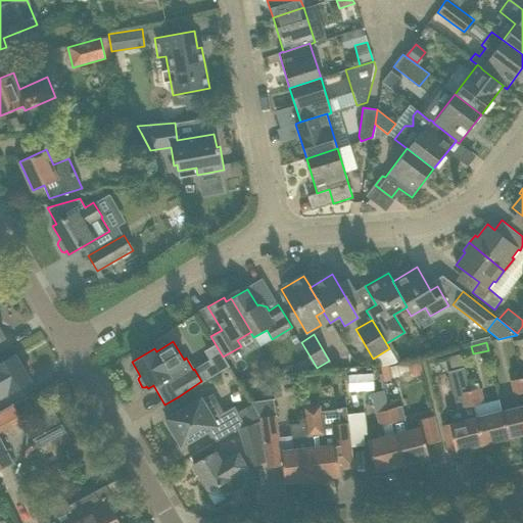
[(31,381),(15,354),(0,363),(0,396),(7,392),(8,393),(31,381)]
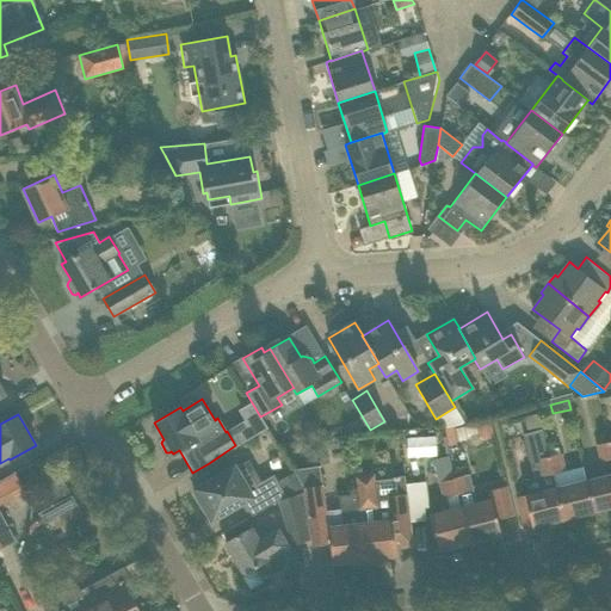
[(523,417),(526,432),(541,429),(537,414),(523,417)]
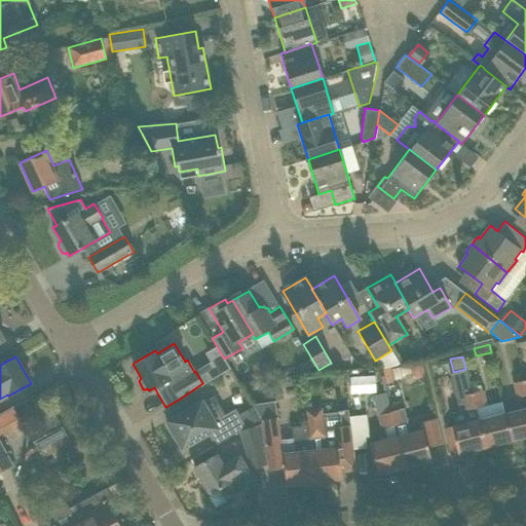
[(409,365),(412,379),(424,376),(421,363),(409,365)]
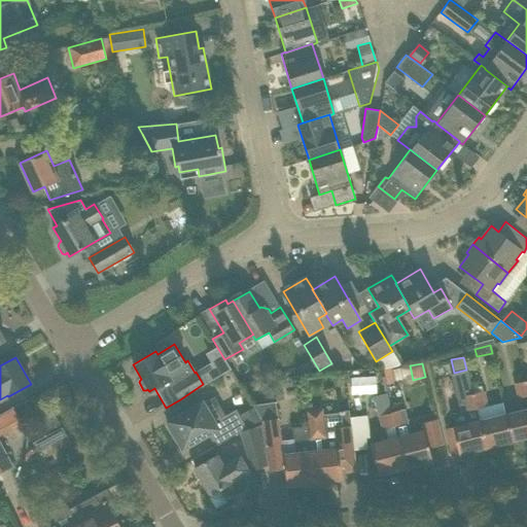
[(486,448),(472,393),(472,394),(465,372),(451,376),(459,412),(452,415),(455,426),(446,429),(452,456),(486,448)]
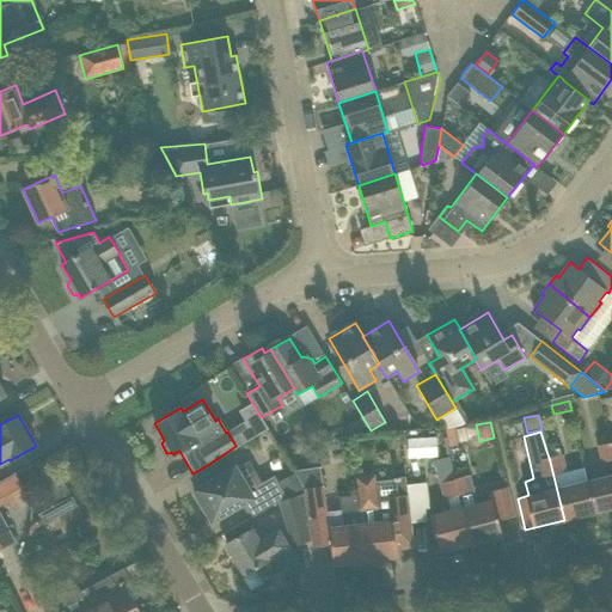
[(426,464),(424,435),(405,435),(405,464),(426,464)]
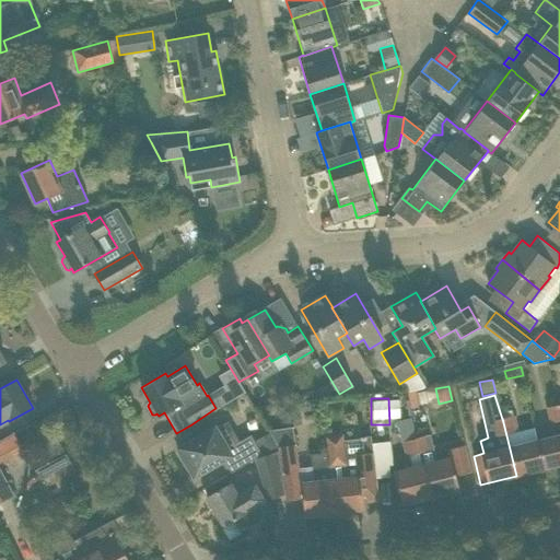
[(549,424),(559,421),(559,419),(557,406),(545,408),(549,424)]
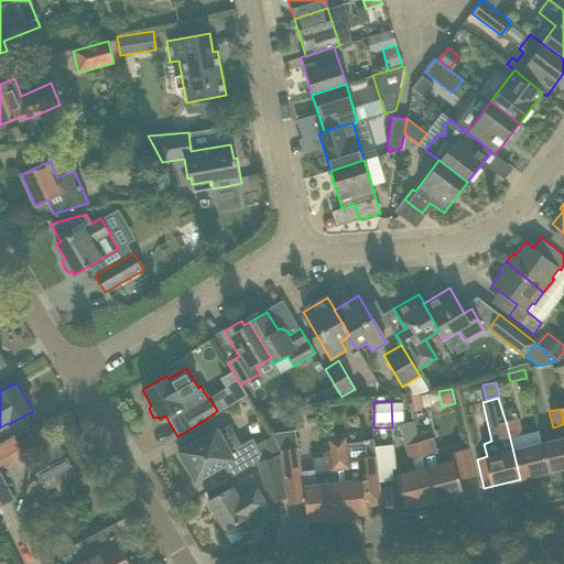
[(517,420),(506,421),(520,479),(544,474),(538,444),(534,432),(521,435),(517,420)]
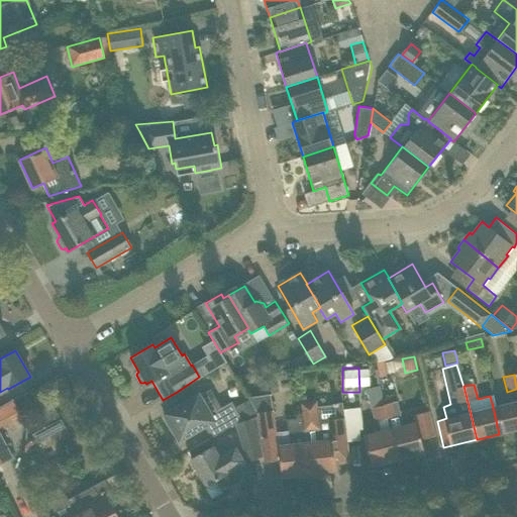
[(397,459),(383,405),(379,390),(368,393),(372,407),(371,408),(374,422),(377,421),(380,431),(364,435),(372,466),(397,459)]
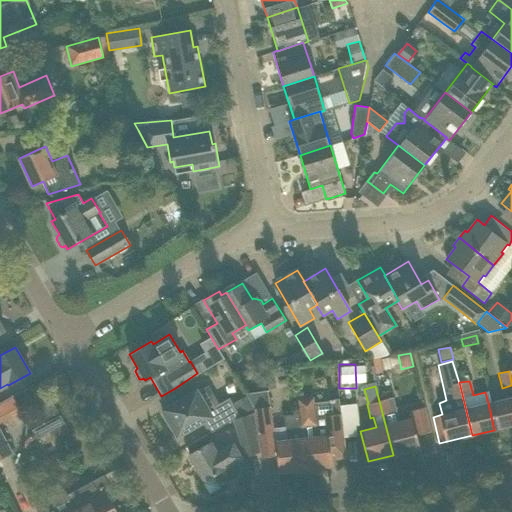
[(208,434),(233,420),(240,416),(233,403),(229,397),(208,409),(197,390),(162,410),(164,413),(162,414),(168,424),(170,423),(178,436),(202,422),(208,434)]
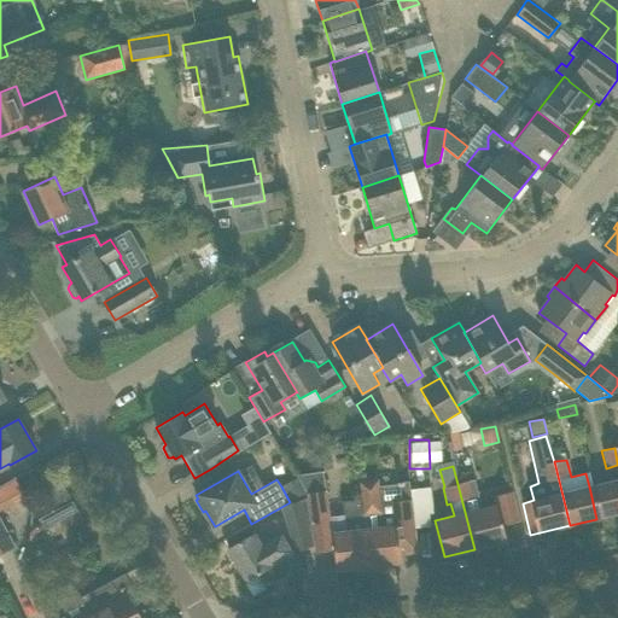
[(297,477),(281,487),(290,502),(305,494),(299,479),(297,477)]
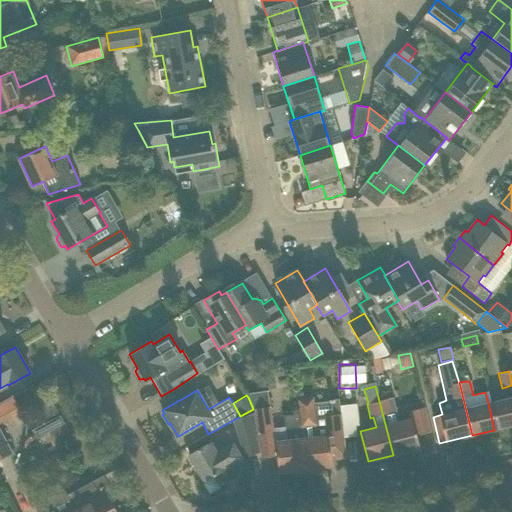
[(511,396),(488,403),(494,430),(511,425),(511,396)]
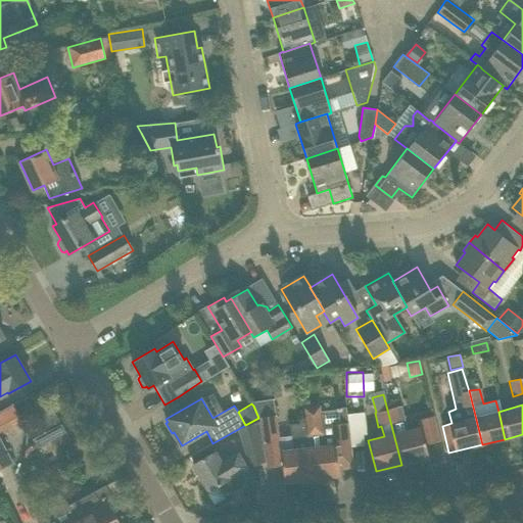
[(401,406),(387,410),(401,465),(429,458),(426,443),(440,440),(434,416),(418,420),(420,428),(408,431),(401,406)]
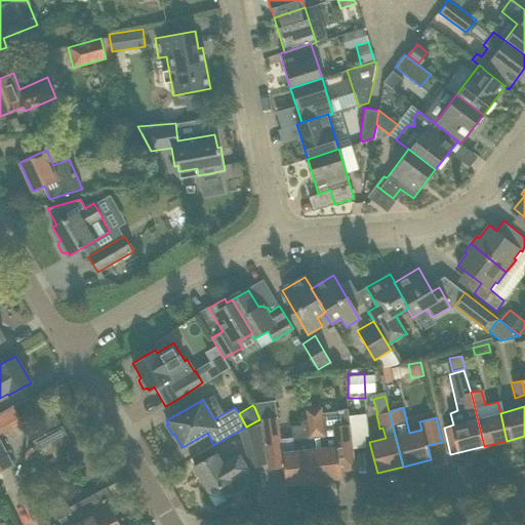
[(307,425),(306,425),(313,487),(324,485),(324,480),(340,478),(339,469),(355,467),(353,448),(350,449),(348,425),(323,428),(321,408),(305,410),(307,425)]
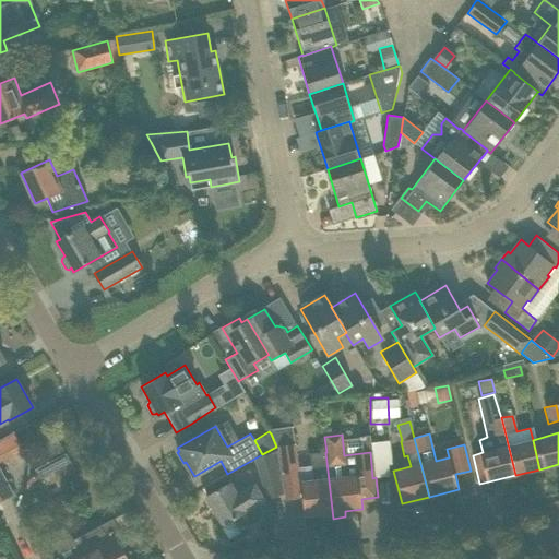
[(372,452),(370,452),(372,478),(376,477),(389,476),(388,465),(392,465),(389,441),(370,443),(372,452)]
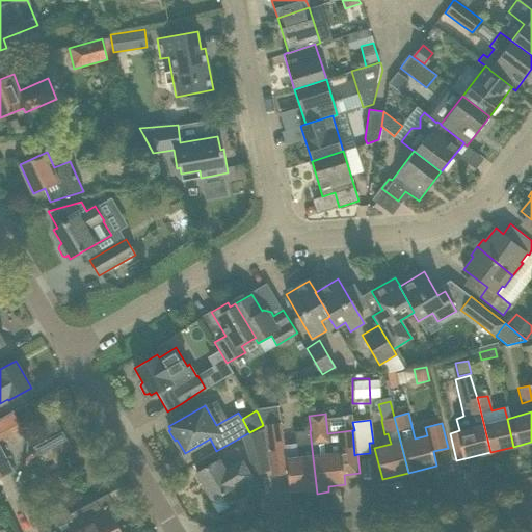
[(281,422),(263,425),(267,453),(268,453),(285,451),(281,422)]
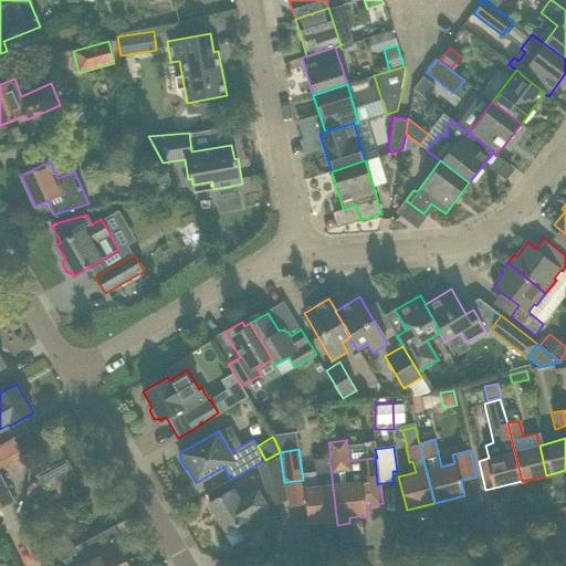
[(280,452),(265,460),(258,464),(270,505),(286,500),(286,499),(287,499),(285,482),(284,482),(280,452)]
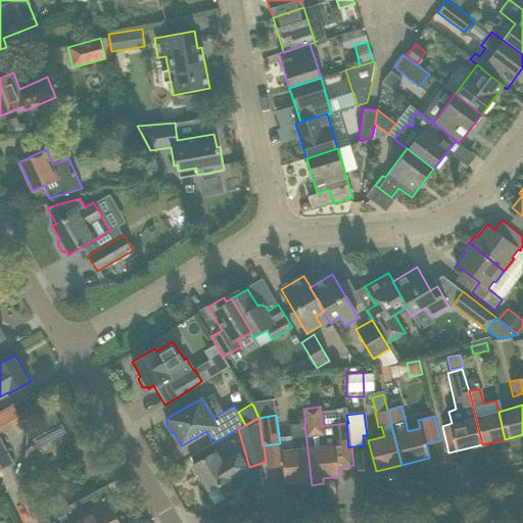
[(312,485),(304,423),(289,425),(292,448),(281,450),(285,482),(301,480),(302,486),(312,485)]
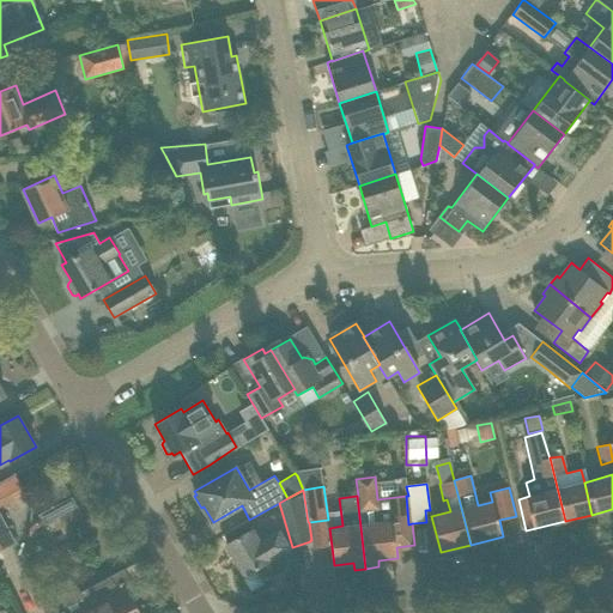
[(38,516),(56,548),(70,541),(61,527),(82,515),(72,497),(38,516)]
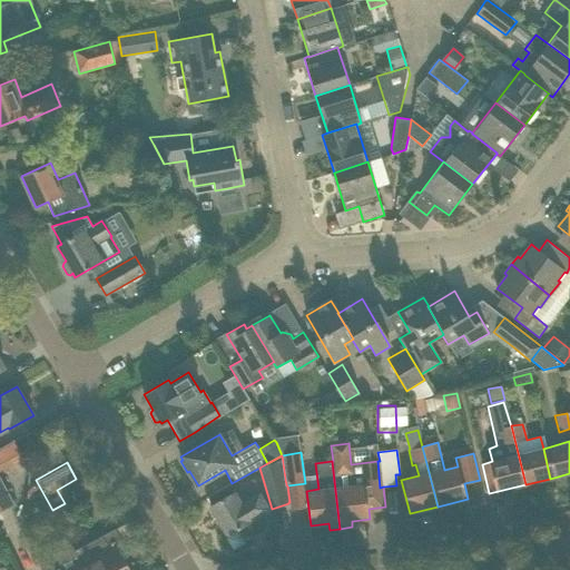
[(0,510),(16,503),(0,473),(0,510)]
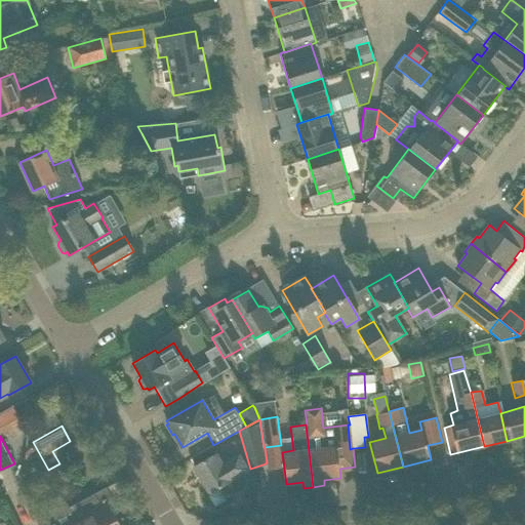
[(243,473),(248,470),(238,452),(223,462),(217,453),(194,467),(209,493),(218,487),(224,496),(243,490),(245,486),(245,483),(245,479),(244,476),(243,473)]
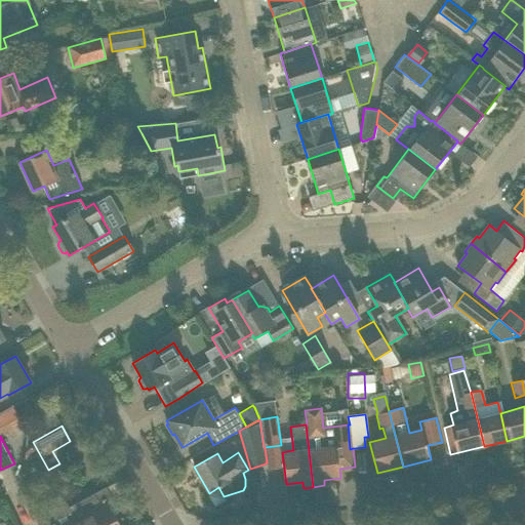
[(107,487),(69,507),(68,508),(77,524),(120,524),(108,501),(113,499),(107,487)]
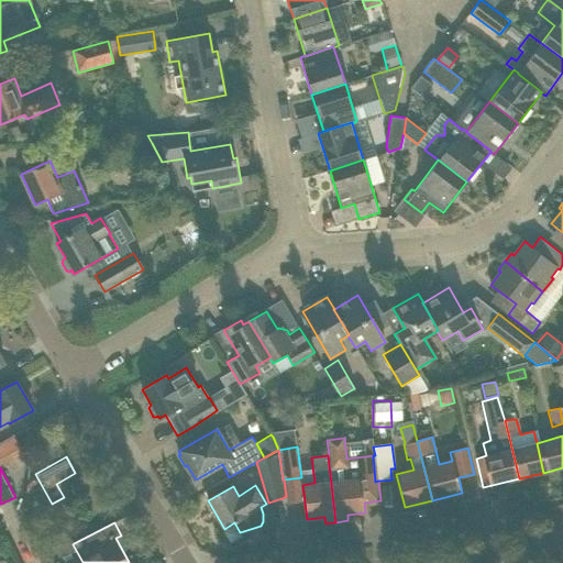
[(83,562),(73,544),(74,543),(72,539),(50,551),(53,558),(42,562),(83,562)]
